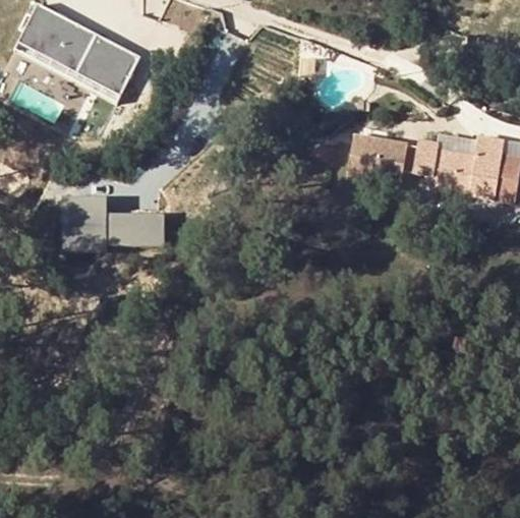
[(140,55),(38,3),(17,42),(120,95),(140,55)]
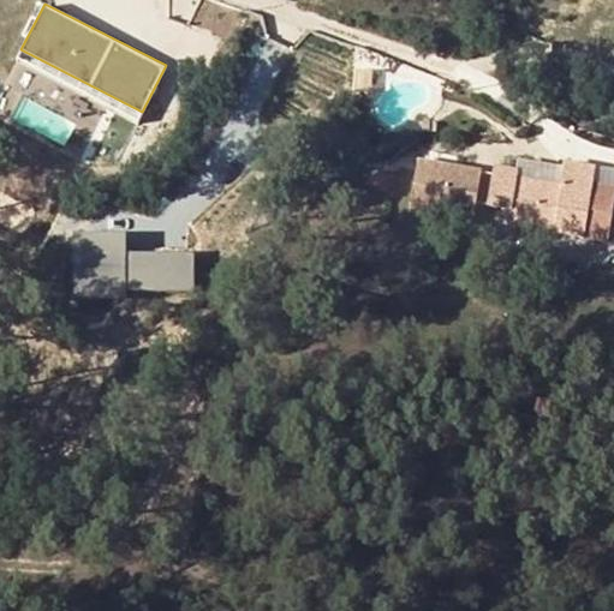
[(565,161),(520,155),(517,177),(561,184),(565,161)]
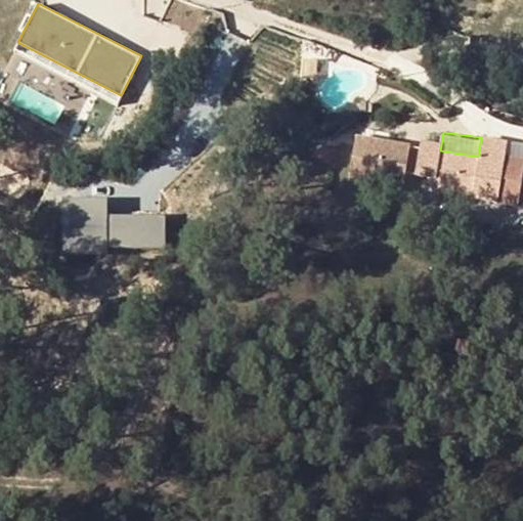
[(410,146),(357,136),(349,176),(402,186),(410,146)]
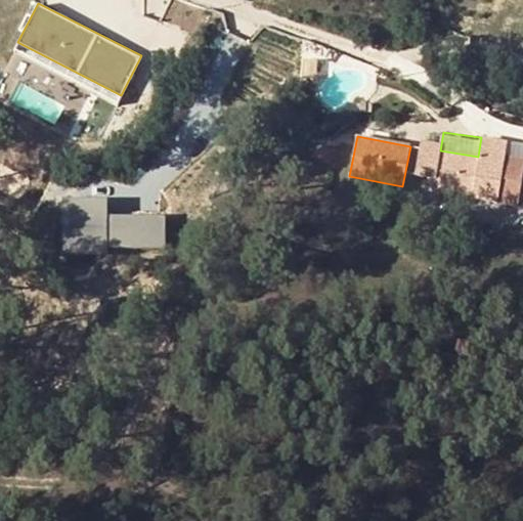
[(422,141),(416,174),(435,177),(432,189),(497,201),(499,189),(521,193),(522,186),(522,160),(506,157),(508,141),(481,137),(478,157),(440,150),(441,144),(422,141)]
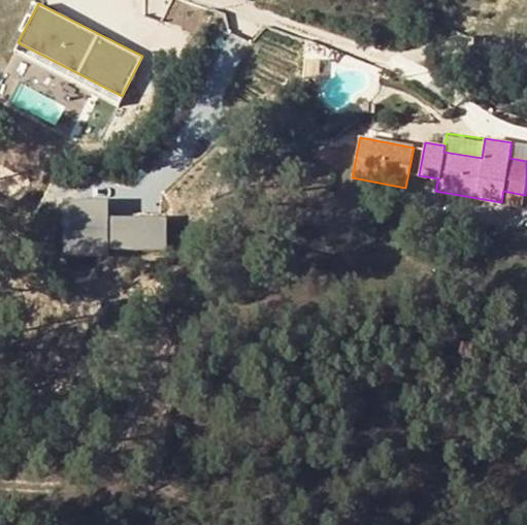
[(526,144),(512,142),(509,158),(526,161),(526,144)]
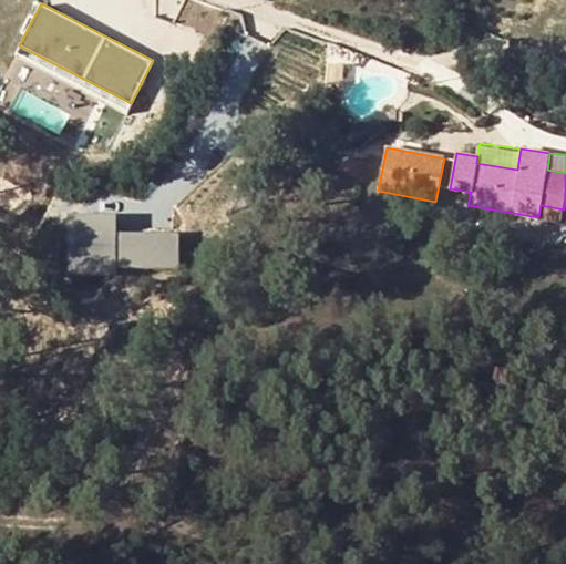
[(116,216),(67,217),(69,266),(115,264),(115,267),(181,265),(178,229),(116,232),(116,216)]
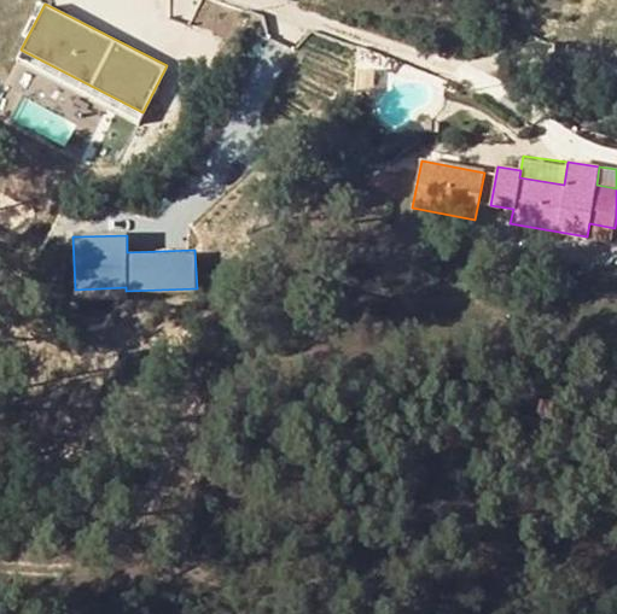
[(553,279),(522,273),(522,278),(506,275),(505,285),(508,285),(553,281),(553,279)]
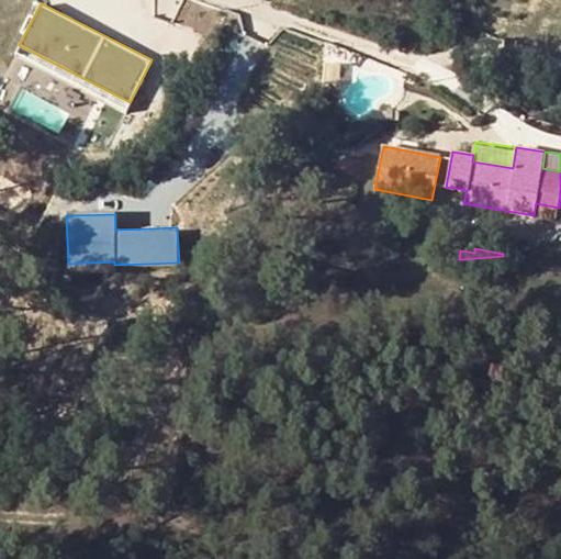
[(503,256),(462,259),(501,266),(503,256)]
